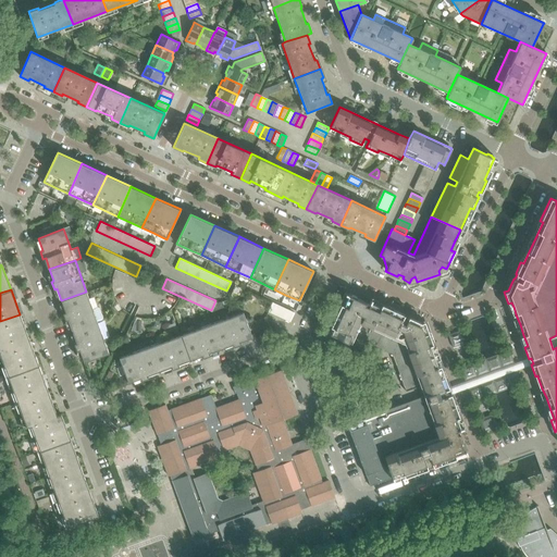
[(103,318),(99,309),(97,307),(93,309),(86,292),(61,300),(65,312),(63,313),(65,320),(67,320),(72,331),(98,322),(102,321),(103,318)]
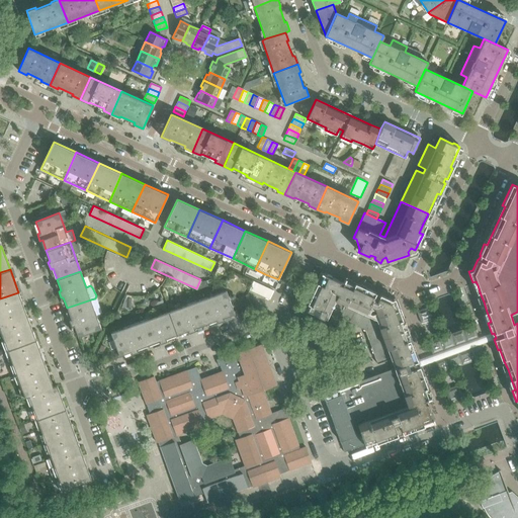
[(307,309),(307,310),(323,318),(326,312),(339,318),(349,323),(358,327),(365,330),(371,347),(377,364),(391,359),(395,368),(380,373),(375,375),(374,375),(367,378),(328,393),(323,395),(325,401),(344,452),(385,436),(386,439),(398,435),(397,434),(402,432),(403,433),(414,429),(413,427),(414,427),(416,426),(433,419),(430,409),(426,400),(428,399),(428,398),(421,377),(423,376),(419,366),(417,366),(415,362),(418,361),(414,350),(411,351),(399,319),(396,311),(399,310),(395,298),(392,299),(379,294),(379,295),(375,293),(375,292),(365,287),(355,282),(353,285),(345,281),(344,280),(343,282),(331,277),(332,275),(327,273),(327,275),(325,274),(324,273),(324,274),(324,275),(320,283),(317,282),(313,292),(308,304),(310,305),(308,310),(307,309)]
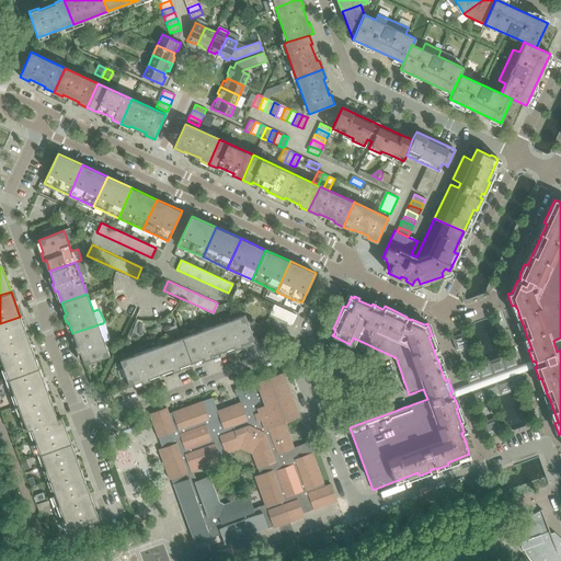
[(254,340),(244,315),(214,327),(222,352),(235,347),(236,350),(242,346),(242,344),(254,340)]
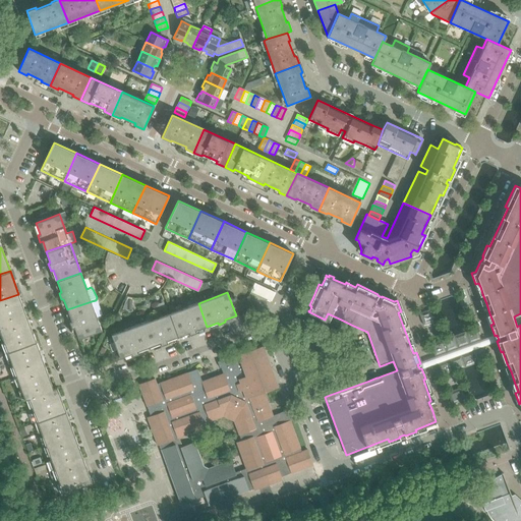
[(0,327),(27,317),(18,294),(0,300),(0,327)]
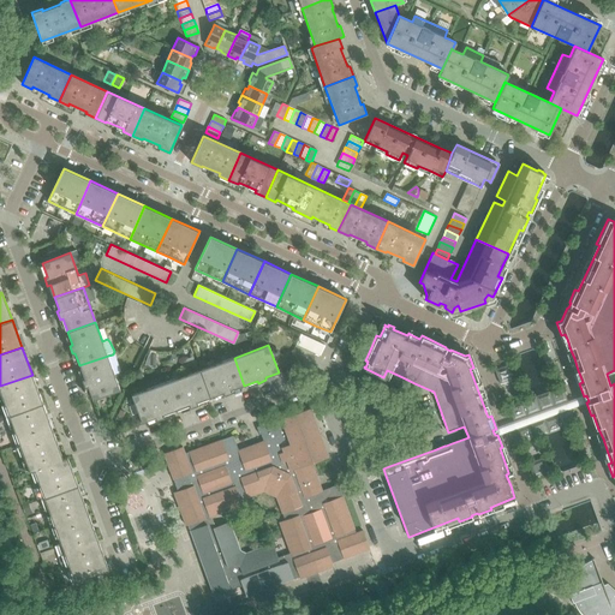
[(120,390),(108,356),(79,365),(84,378),(82,380),(84,388),(88,387),(93,400),(120,390)]
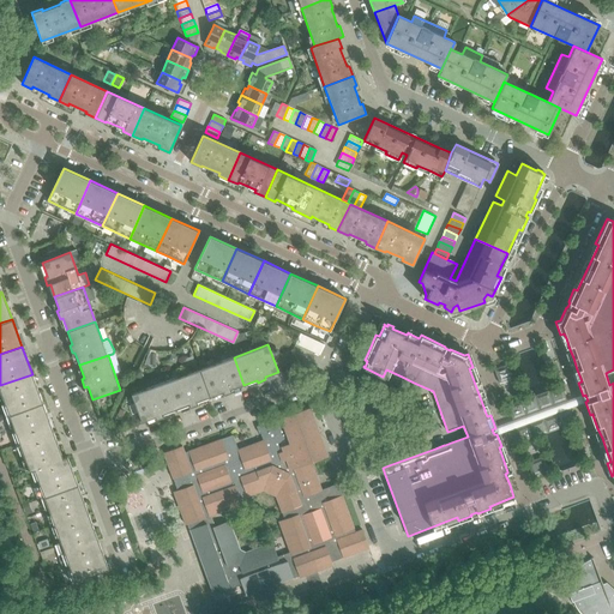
[(244,385),(234,357),(199,369),(210,397),(223,392),(223,395),(232,392),(230,390),(244,385)]
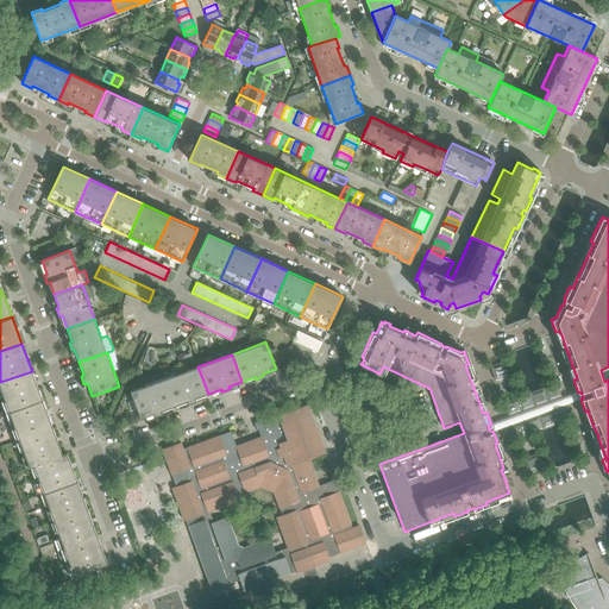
[(509,375),(504,363),(503,362),(490,366),(495,381),(509,375)]
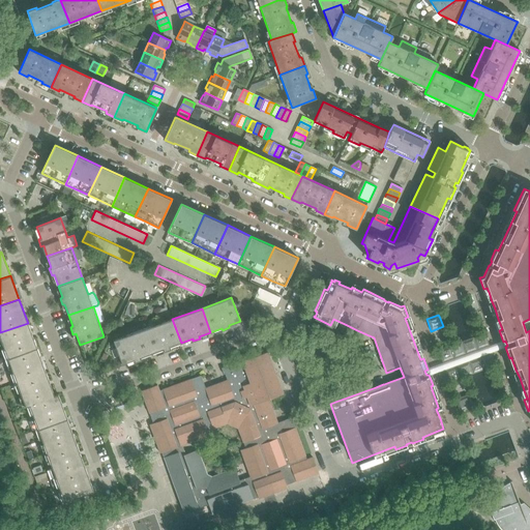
[(181,343),(172,319),(143,329),(151,353),(163,350),(164,352),(171,349),(170,347),(181,343)]
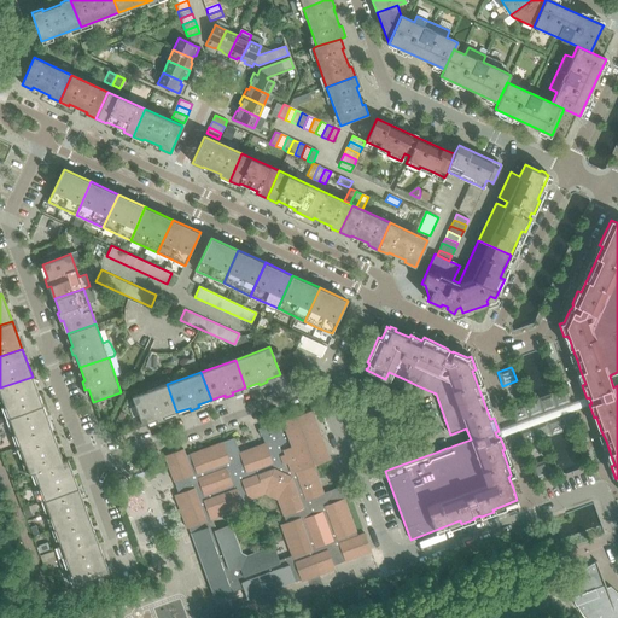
[(42,404),(33,377),(0,388),(0,394),(9,417),(42,404)]
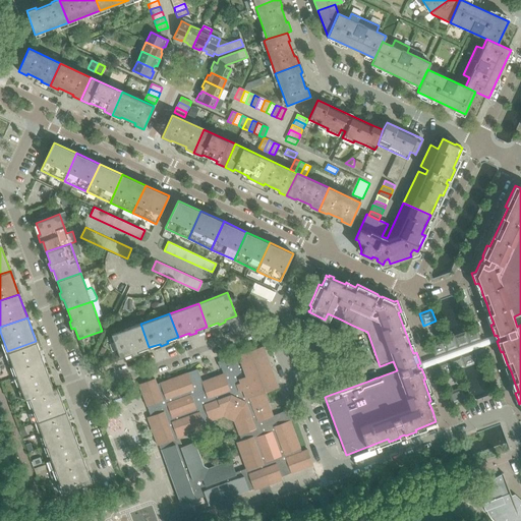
[(149,347),(140,324),(111,335),(120,358),(131,354),(132,356),(138,353),(138,351),(149,347)]
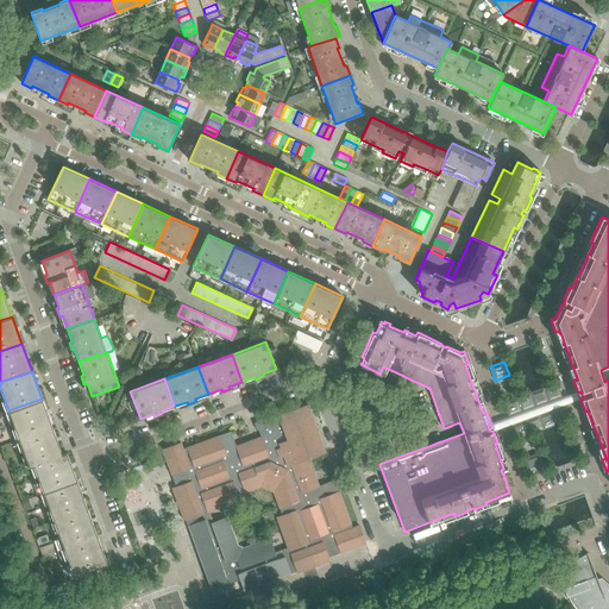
[(560,393),(559,389),(557,383),(542,388),(547,402),(562,396),(560,393)]
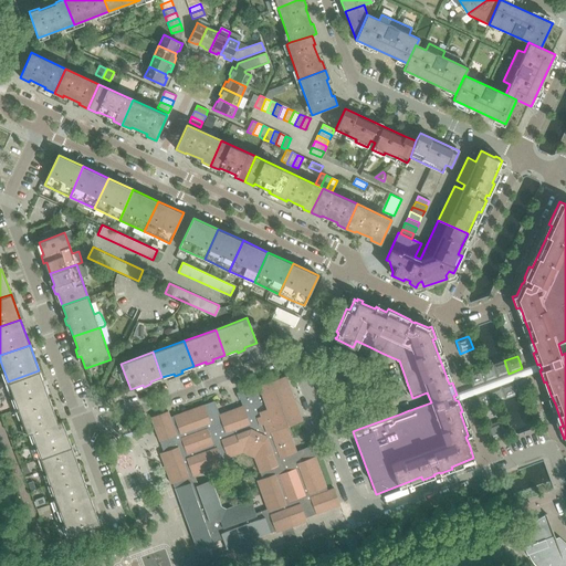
[(509,374),(504,360),(492,365),(496,378),(509,374)]
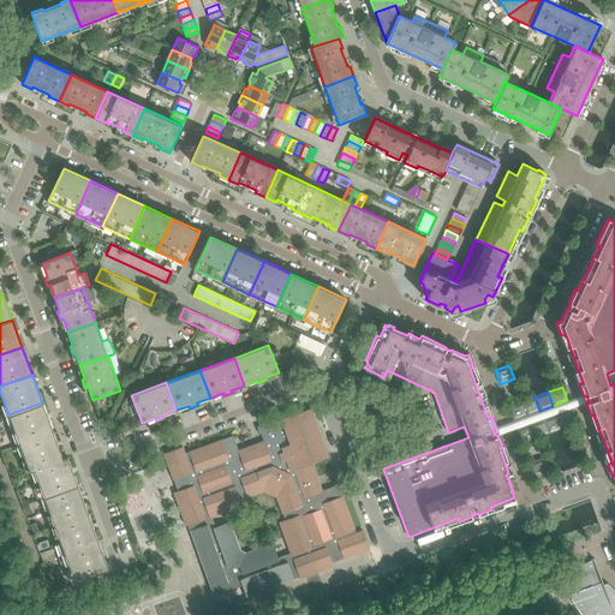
[(539,411),(535,396),(520,402),(525,416),(539,411)]
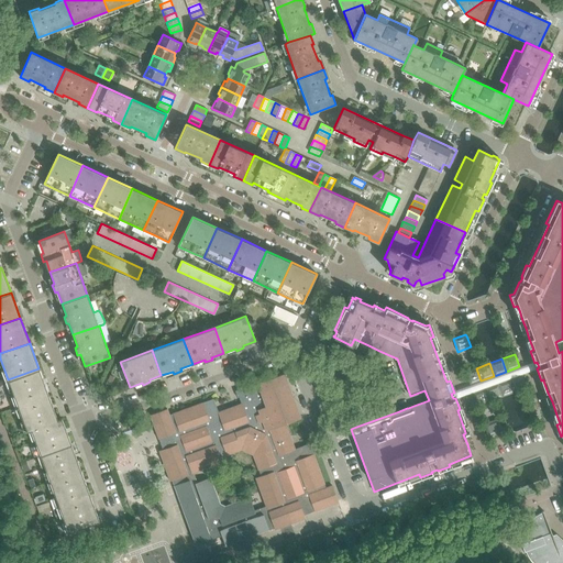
[(48,395),(39,368),(8,379),(11,389),(7,390),(8,394),(9,394),(12,393),(18,406),(48,395)]
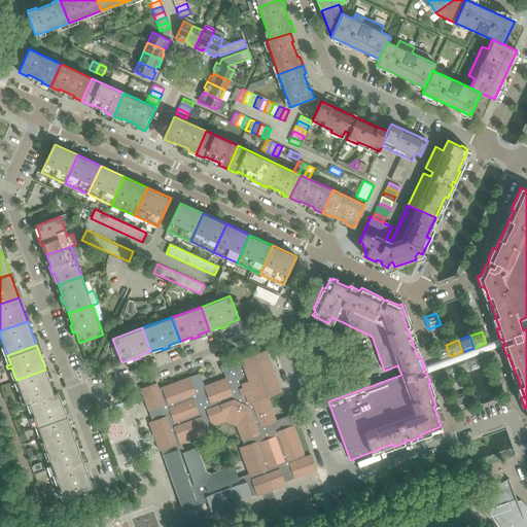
[(450,356),(446,345),(435,348),(440,360),(450,356)]
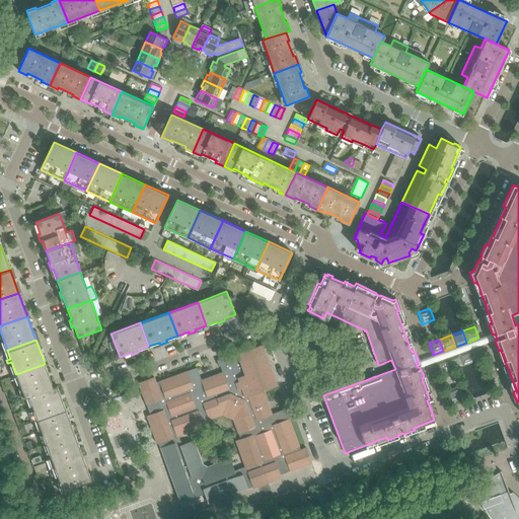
[(280,474),(286,472),(285,469),(289,468),(290,471),(311,463),(306,447),(300,450),(285,409),(272,414),(263,390),(277,385),(262,344),(217,360),(219,367),(220,366),(222,372),(201,380),(197,368),(156,382),(154,377),(138,382),(140,388),(146,404),(149,403),(151,408),(148,409),(150,415),(147,416),(157,444),(161,442),(163,447),(160,448),(180,504),(205,495),(208,504),(248,489),(247,488),(252,486),(253,489),(281,477),(280,474)]
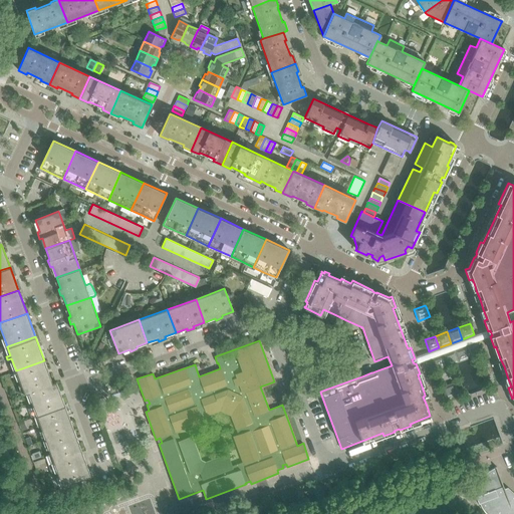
[(481,353),(477,342),(466,346),(470,358),(481,353)]
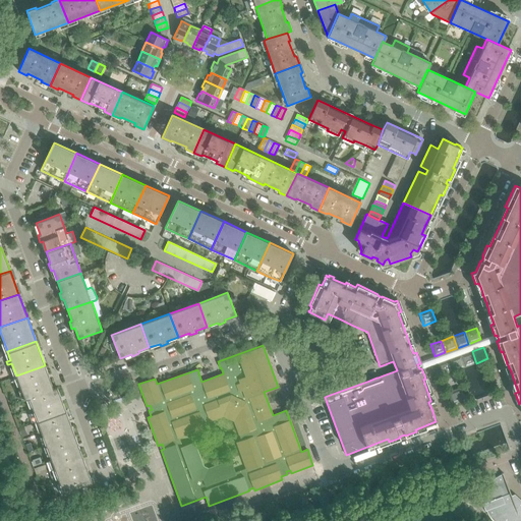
[(472,351),(460,355),(465,367),(476,363),(472,351)]
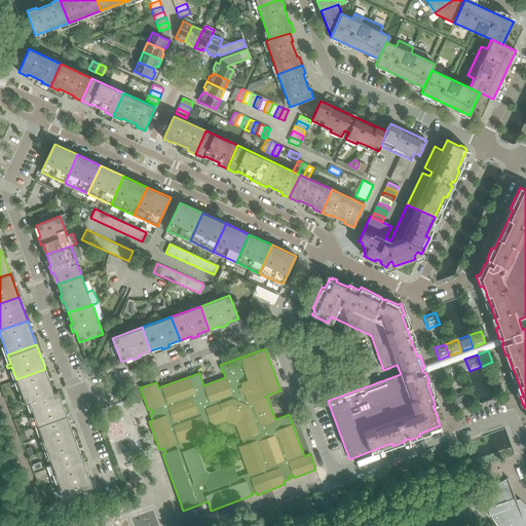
[(470,371),(464,359),(452,364),(457,375),(470,371)]
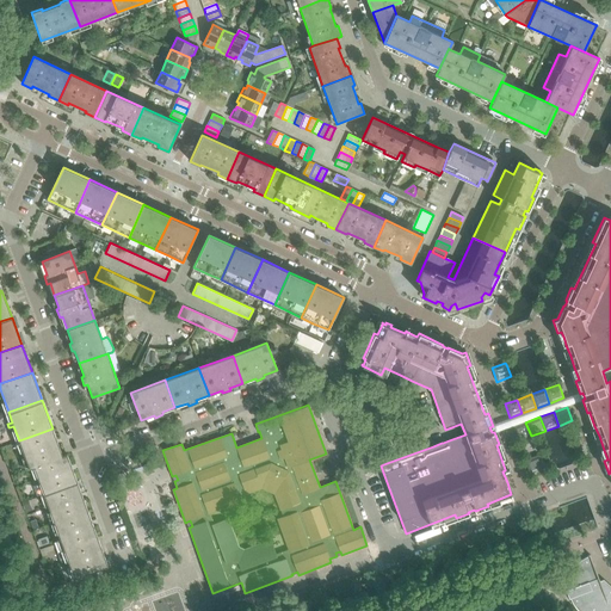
[(525,423),(513,426),(518,440),(531,436),(525,423)]
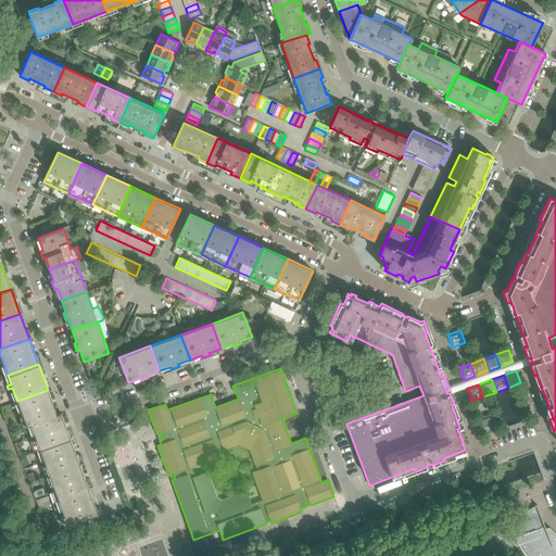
[(57,415),(53,405),(48,390),(17,401),(24,419),(20,421),(22,427),(30,424),(57,415)]
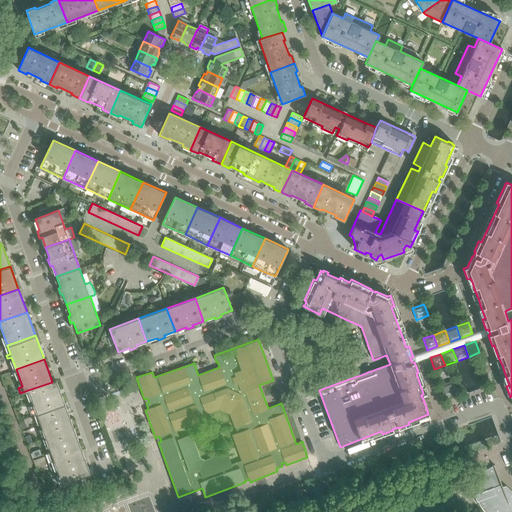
[(65,404),(61,394),(56,380),(52,382),(28,390),(36,414),(65,404)]
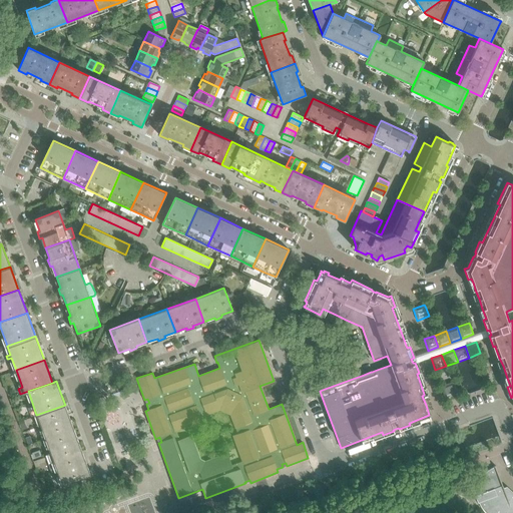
[(457,394),(453,382),(441,386),(445,398),(457,394)]
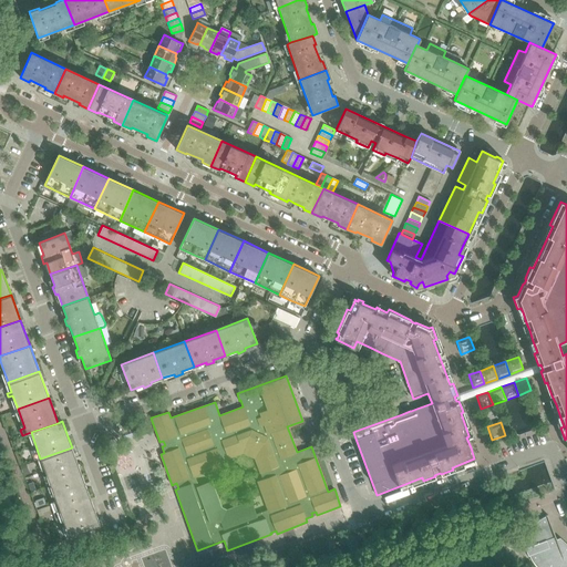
[(81,473),(72,447),(40,459),(50,485),(81,473)]
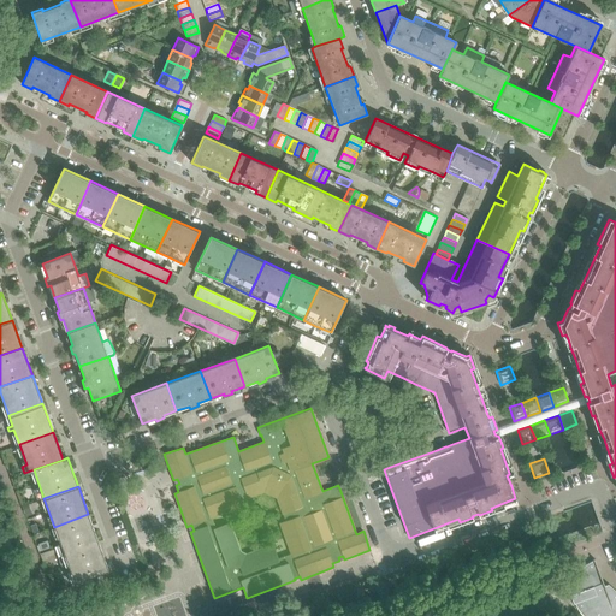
[(99,542),(88,514),(54,527),(64,554),(99,542)]
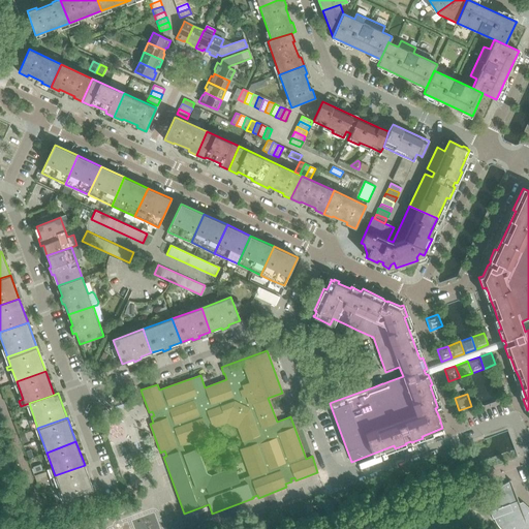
[(40,464),(32,467),(35,473),(42,470),(40,464)]
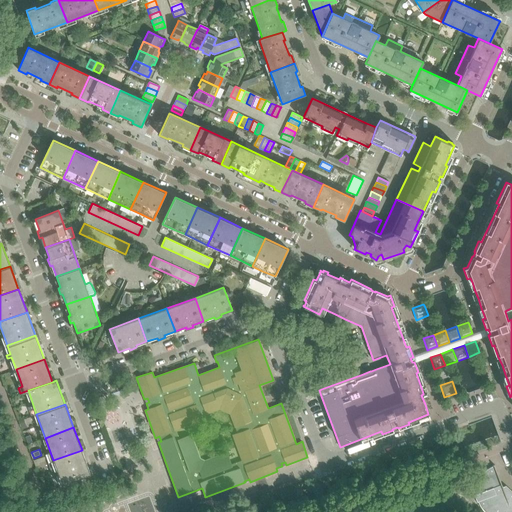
[(90,474),(82,450),(53,460),(53,461),(48,463),(51,472),(57,470),(62,484),(90,474)]
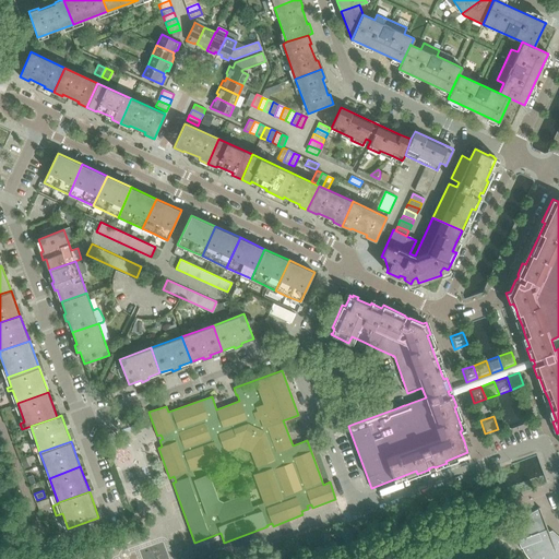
[(558,558),(558,538),(551,533),(549,534),(543,516),(542,518),(543,518),(526,524),(524,528),(523,532),(524,532),(526,531),(527,536),(518,540),(521,548),(523,547),(525,551),(527,555),(528,556),(532,558),(558,558)]
